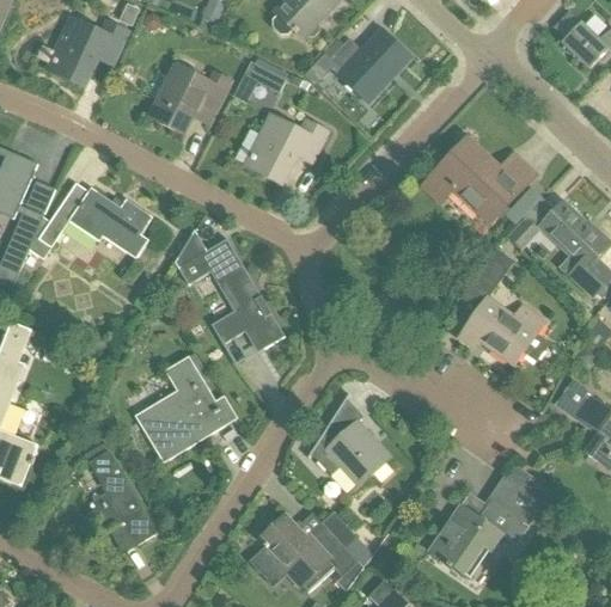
[(206,0),(200,16),(217,23),(225,2),(224,1),(224,0),(206,0)]
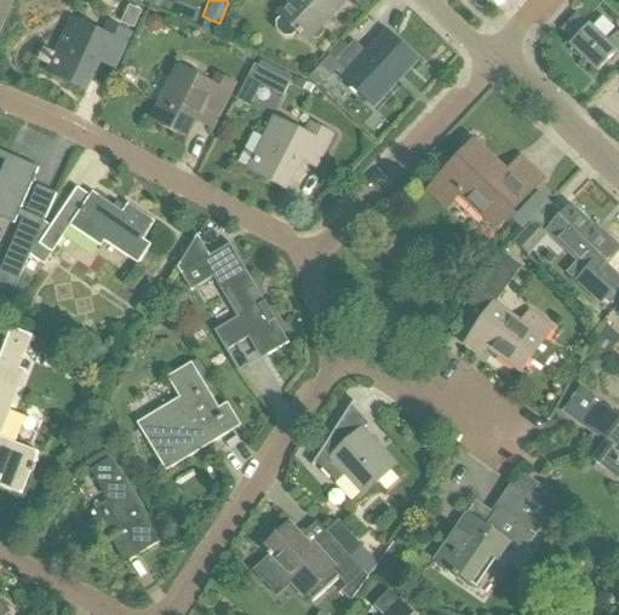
[(324,29),(324,24),(320,22),(342,0),(286,0),(276,11),(280,13),(275,18),(275,27),(282,34),(292,34),(296,29),(305,38),(310,33),(313,36),(317,35),(324,29)]
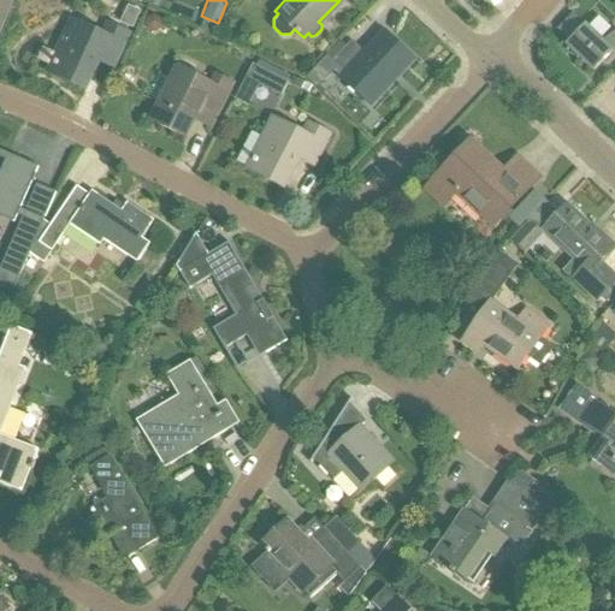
[(100,34),(69,18),(58,41),(63,43),(49,71),(82,87),(99,48),(116,55),(126,33),(105,23),(100,34)]
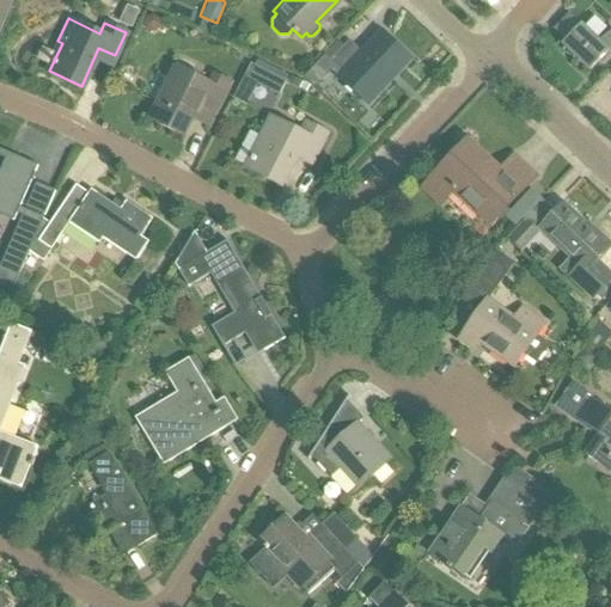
[(610,31),(599,38),(581,23),(563,41),(591,67),(609,48),(608,47),(610,44),(610,31)]
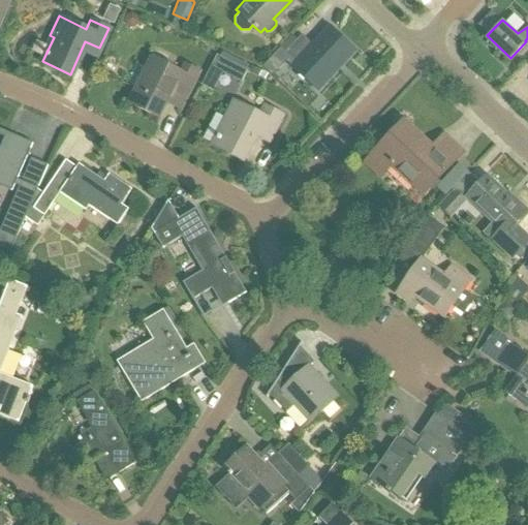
[(353,49),(328,25),(311,43),(301,33),(284,51),(296,61),(290,66),(316,90),(353,49)]
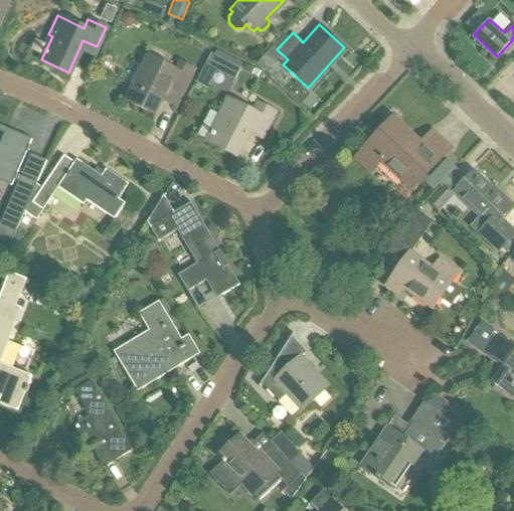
[(174,68),(145,54),(123,98),(154,114),(166,90),(178,97),(193,68),(178,60),(174,68)]
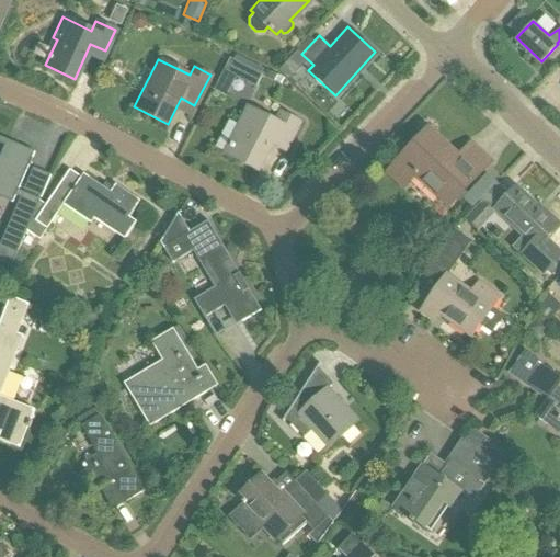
[(283,76),(276,72),(273,78),(280,81),(283,76)]
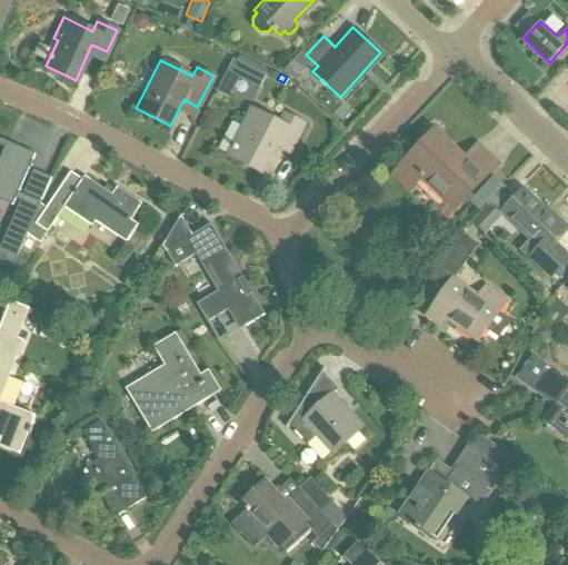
[(243,129),(229,156),(259,171),(266,158),(277,136),(290,142),(301,121),(282,112),(278,122),(248,107),(238,127),(243,129)]
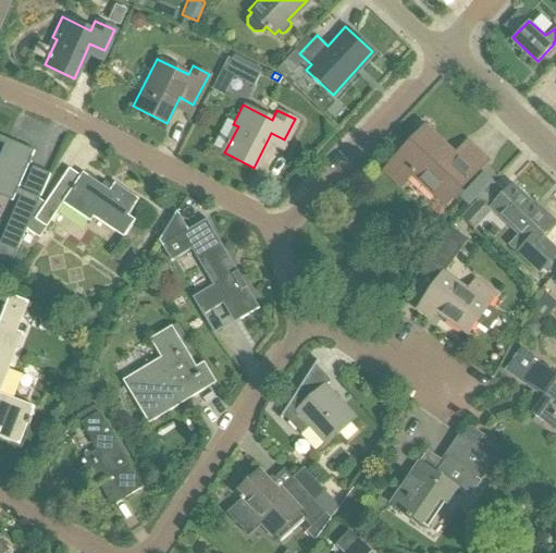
[(454,152),(424,125),(383,169),(399,184),(411,171),(445,201),(486,158),(467,139),(454,152)]
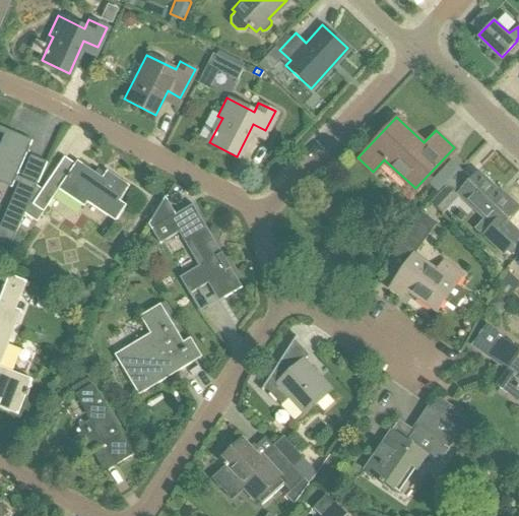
[(0,176),(12,182),(14,178),(18,180),(20,176),(16,174),(31,138),(12,130),(1,155),(0,154),(0,176)]
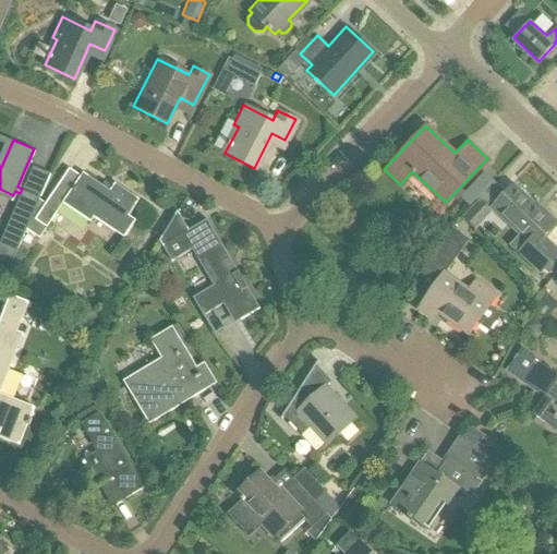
[(38,195),(25,226),(38,237),(63,200),(92,218),(95,215),(123,233),(134,217),(126,213),(137,196),(114,181),(111,185),(109,190),(101,184),(82,171),(81,173),(69,192),(57,184),(45,202),(38,195)]
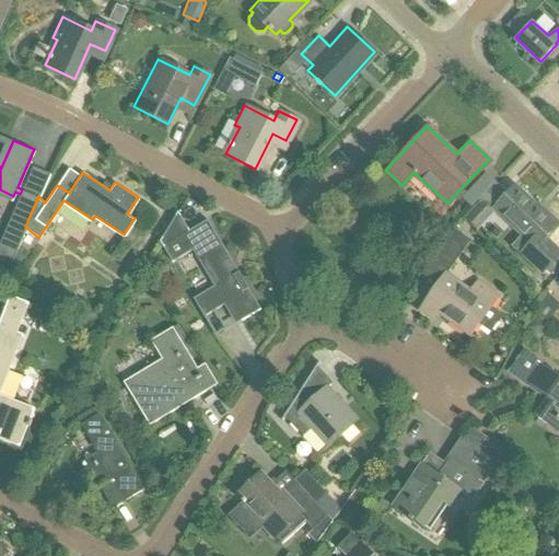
[(509,190),(495,178),(477,197),(479,198),(463,215),(477,228),(495,209),(492,208),(495,206),(533,242),(522,254),(542,273),(558,253),(558,245),(546,233),(557,221),(544,208),(542,210),(514,185),(509,190)]
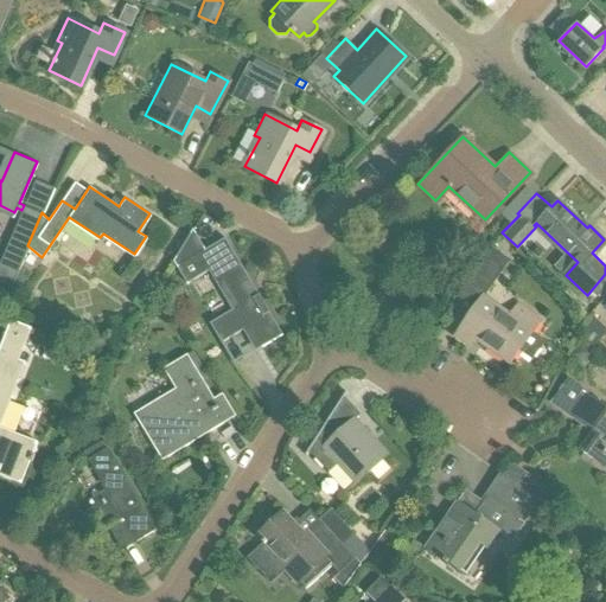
[(0,282),(11,287),(27,245),(42,212),(24,205),(21,210),(8,239),(0,260),(0,282)]
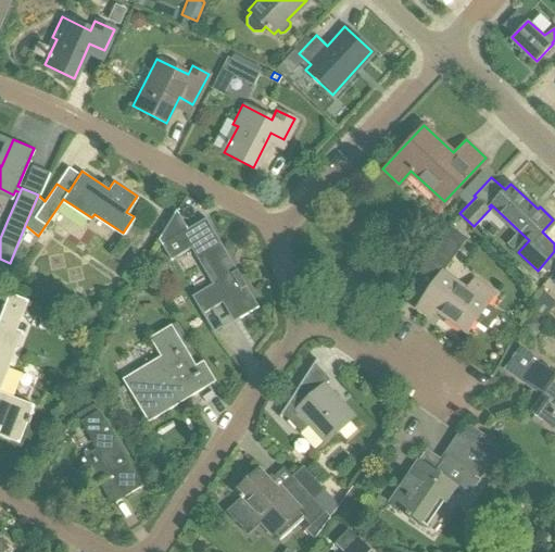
[(204,215),(186,226),(197,243),(217,278),(191,293),(201,310),(226,295),(239,314),(257,302),(215,233),(204,215)]
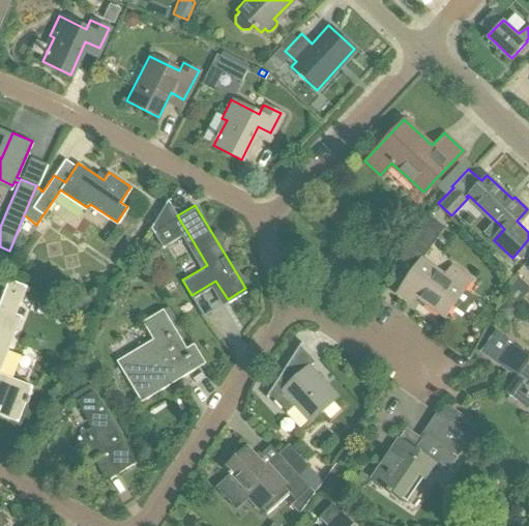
[(430,214),(411,240),(427,252),(445,225),(430,214)]
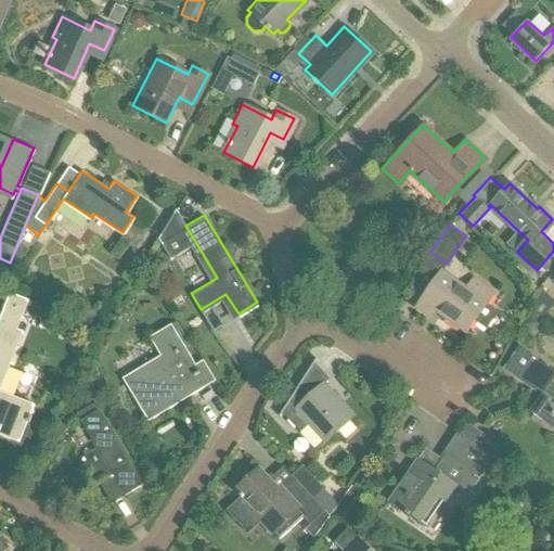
[(170,257),(190,245),(181,230),(160,242),(170,257)]
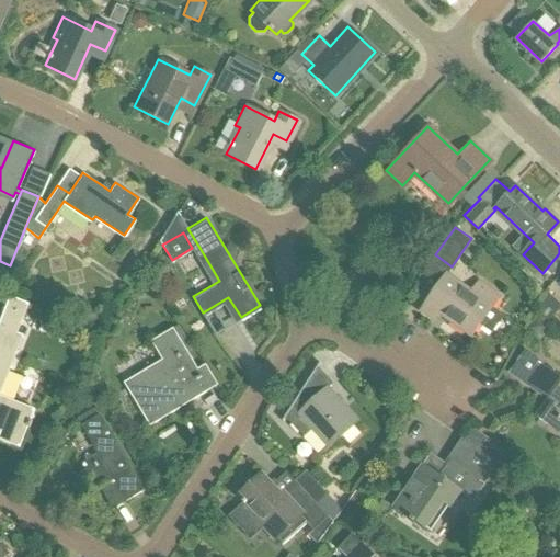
[(469,288),(447,273),(452,266),(435,254),(422,272),(437,283),(420,308),(434,317),(438,310),(471,333),(479,322),(491,331),(503,313),(493,305),(502,293),(478,275),(469,288)]
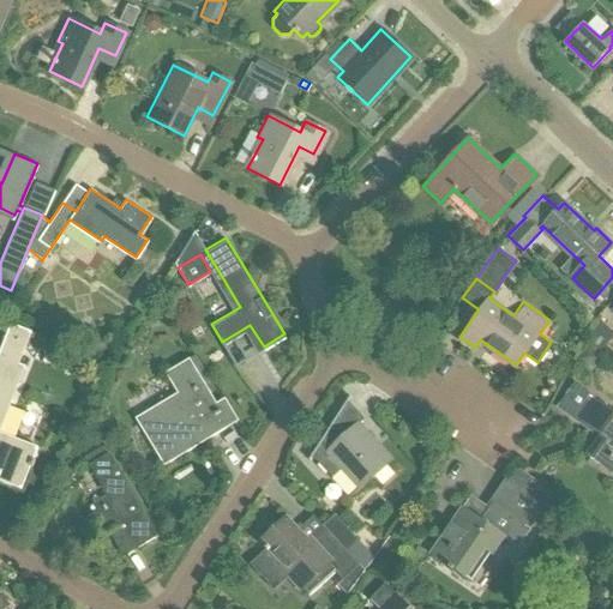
[(600,347),(605,342),(612,332),(612,329),(601,318),(586,335),(600,347)]
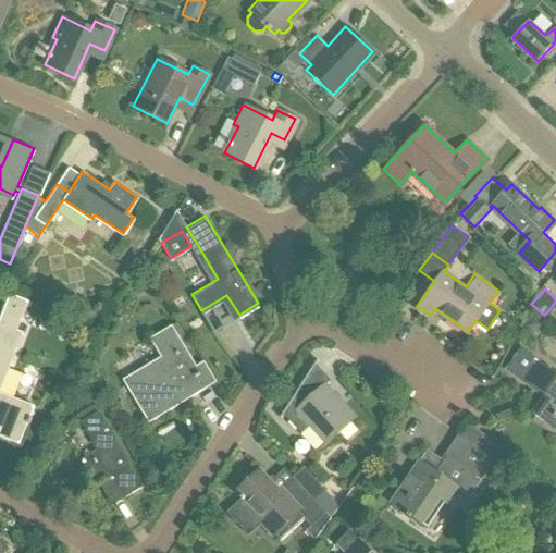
[(0,425),(1,425),(0,427),(0,434),(16,441),(16,443),(17,443),(25,421),(27,422),(29,416),(28,416),(33,405),(32,404),(31,406),(0,393),(0,378),(19,331),(15,330),(27,299),(8,292),(0,311),(0,425)]
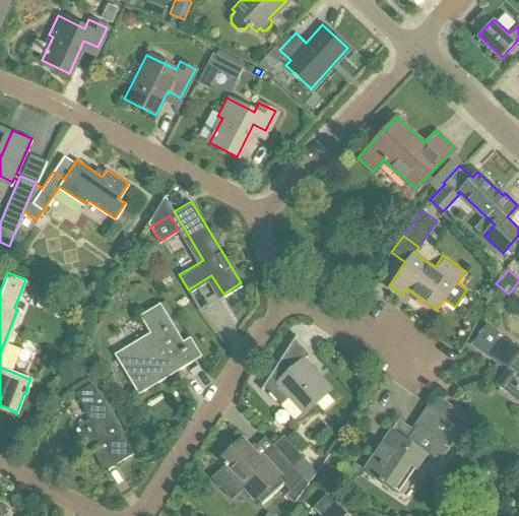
[(152,329),(115,352),(137,390),(155,379),(166,373),(152,352),(163,346),(175,368),(193,357),(182,338),(160,304),(143,314),(152,329)]
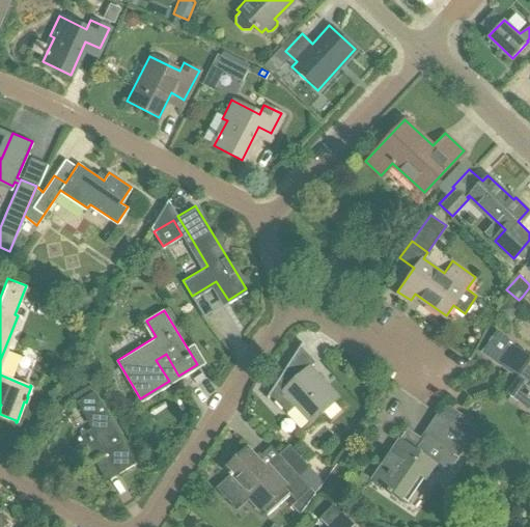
[(496,329),(480,351),(517,376),(505,392),(529,410),(529,355),(512,342),(513,341),(496,329)]
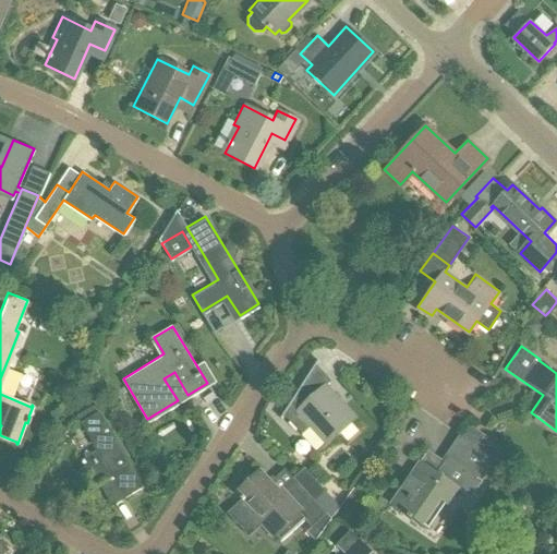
[(350,421),(333,402),(337,398),(324,384),(329,378),(314,362),(316,359),(315,358),(279,417),(281,413),(288,418),(300,431),(309,423),(326,443),(350,421)]
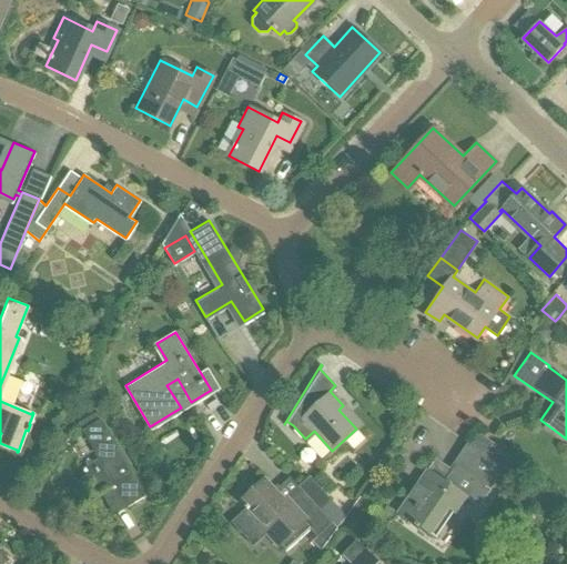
[(144,491),(99,415),(80,427),(101,462),(76,479),(85,495),(112,480),(125,503),(144,491)]
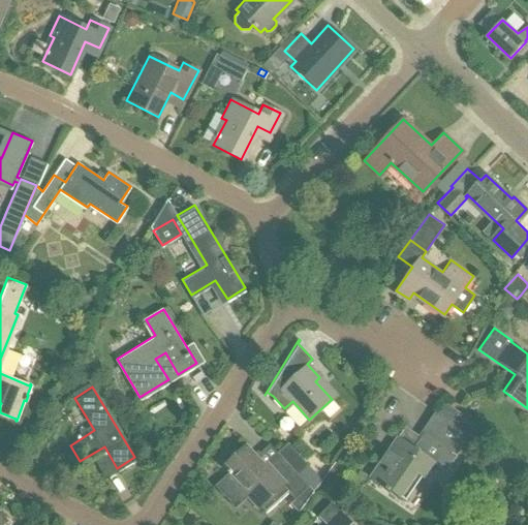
[(438,411),(466,431),(473,420),(445,401),(438,411)]
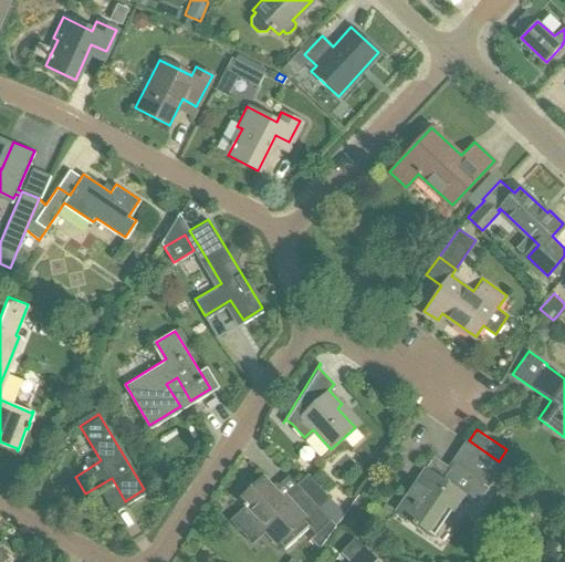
[(501,464),(499,461),(469,440),(464,438),(447,464),(432,454),(396,508),(433,534),(461,493),(475,503),(488,486),(487,485),(501,464)]
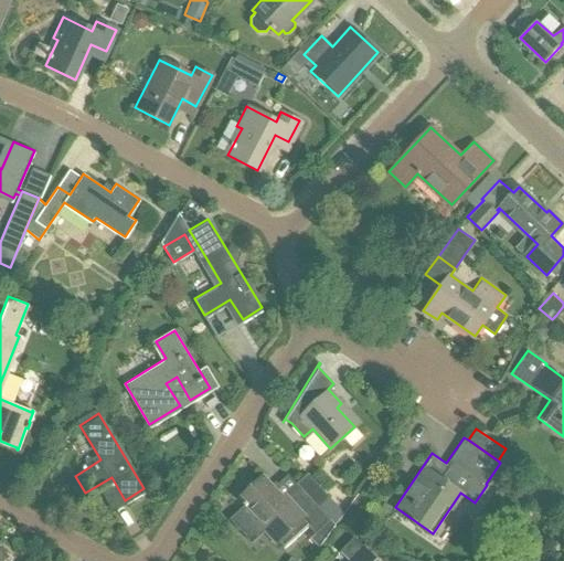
[(296,483),(318,506),(328,497),(306,473),(296,483)]
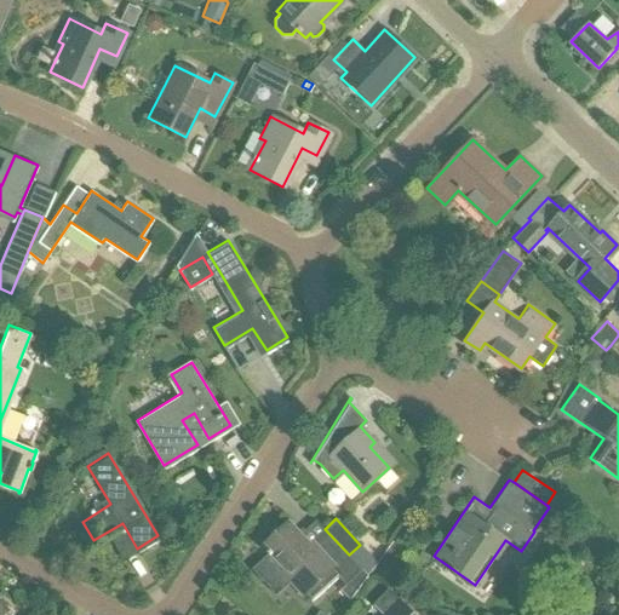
[(268,550),(251,565),(267,582),(281,570),(288,580),(302,595),(304,592),(311,598),(337,575),(344,584),(361,568),(349,555),(325,529),(308,545),(298,534),(285,519),(261,542),(268,550)]
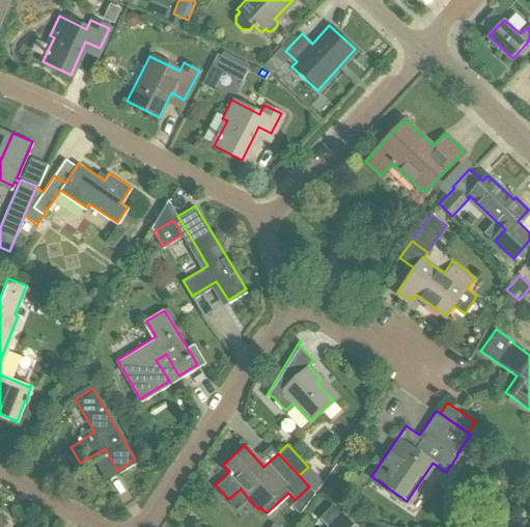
[(355,526),(332,504),(317,519),(326,526),(325,526),(355,526)]
